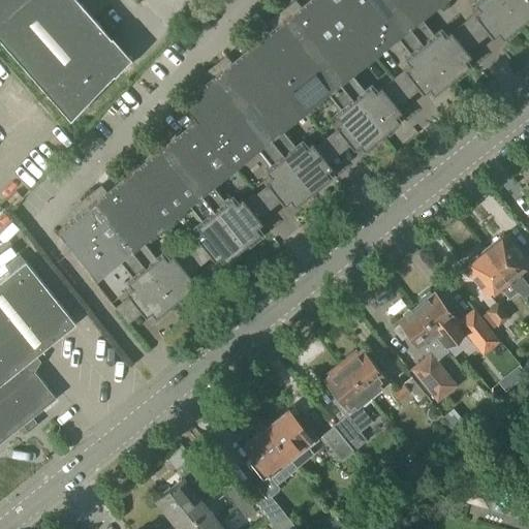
[(76,0),(21,0),(0,19),(0,40),(69,120),(128,59),(76,0)]
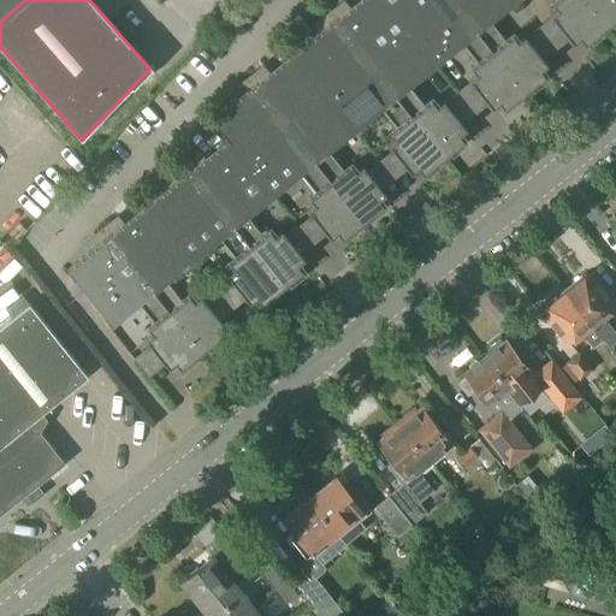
[(0,0),(0,22),(24,0),(0,0)]
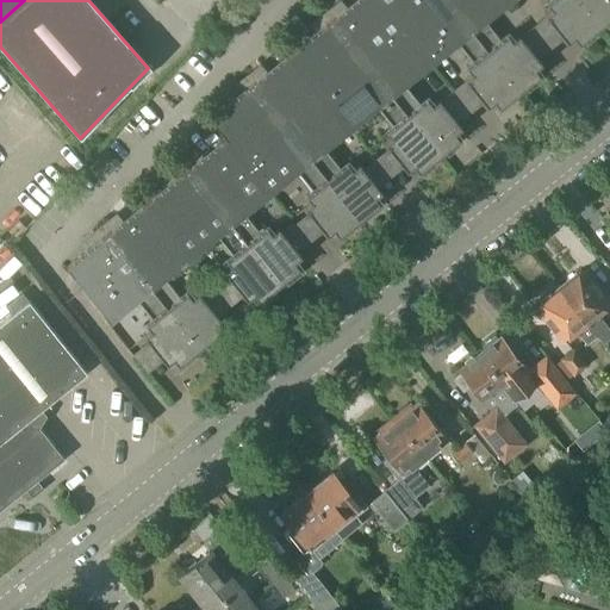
[(406,86),(431,66),(377,0),(358,0),(346,11),(340,4),(332,10),(312,26),(317,33),(290,55),(352,130),(378,109),(393,128),(386,132),(392,139),(385,144),(408,173),(415,167),(419,174),(461,141),(455,135),(462,129),(440,101),(433,106),(428,100),(421,105),(406,86)]
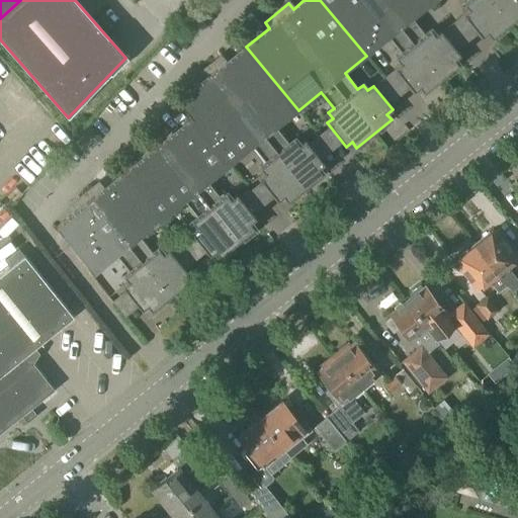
[(413,18),(435,1),(434,0),(320,0),(366,56),(389,37),(402,54),(397,58),(401,64),(395,68),(414,92),(420,88),(424,93),(459,65),(455,60),(460,55),(441,31),(436,35),(431,30),(426,34),(413,18)]
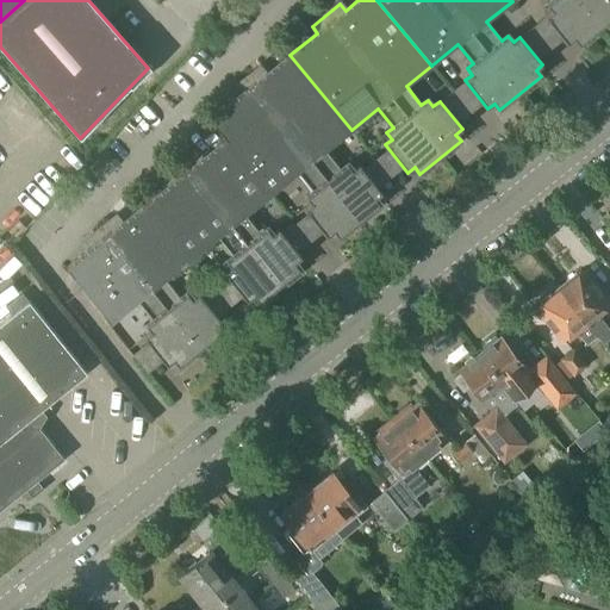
[(609,0),(511,0),(512,1),(512,0),(552,0),(547,4),(552,11),(546,16),(568,44),(574,39),(580,45),(609,20),(609,0)]
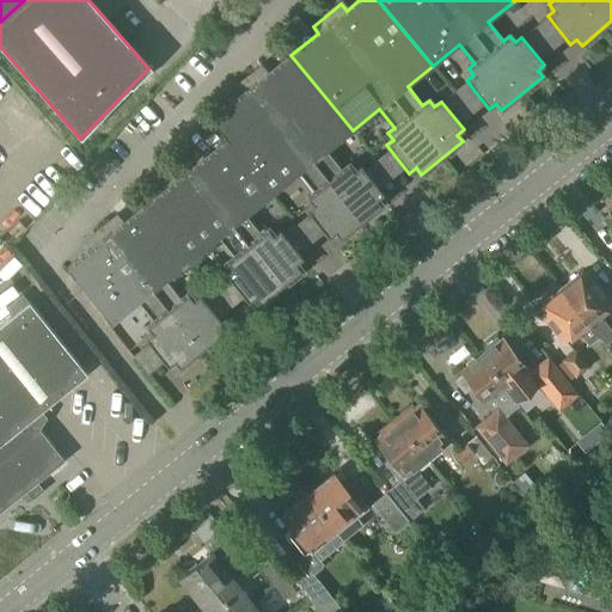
[(326,151),(353,130),(291,55),(267,75),(261,68),(239,85),(232,91),(238,98),(210,120),(227,140),(273,194),(299,173),(313,193),(307,197),(312,204),(306,209),(329,238),(335,232),(341,239),(381,206),(377,200),(383,194),(361,166),(354,171),(349,165),(342,170),(326,151)]
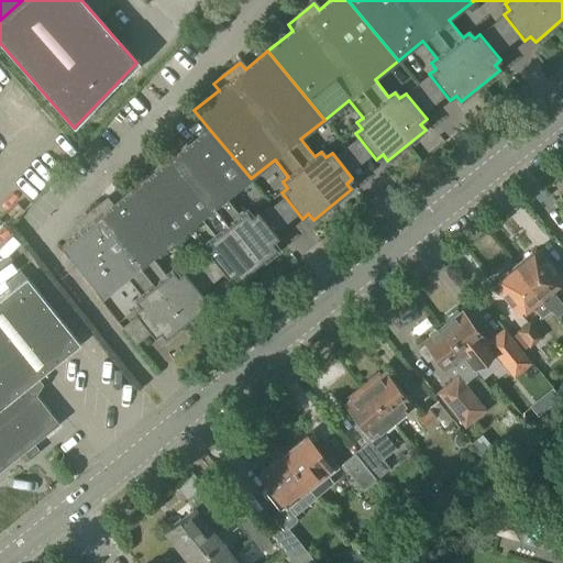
[(227,198),(251,178),(209,129),(186,147),(181,141),(155,162),(159,168),(133,189),(174,241),(200,219),(214,236),(209,241),(213,247),(208,252),(229,278),(234,273),(239,279),(277,249),(273,243),(278,238),(257,212),(252,217),(246,211),(241,216),(227,198)]
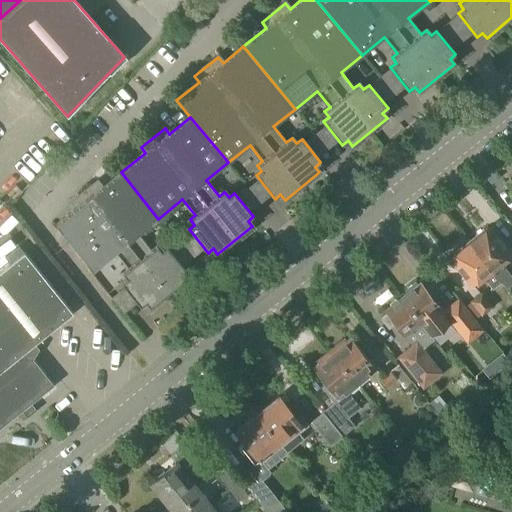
[(158,219),(121,172),(102,188),(97,182),(73,201),(78,207),(56,225),(93,271),(115,253),(128,269),(122,273),(127,279),(121,283),(140,307),(146,302),(150,308),(185,280),(180,275),(186,270),(167,247),(161,251),(157,246),(151,250),(139,234),(158,219)]
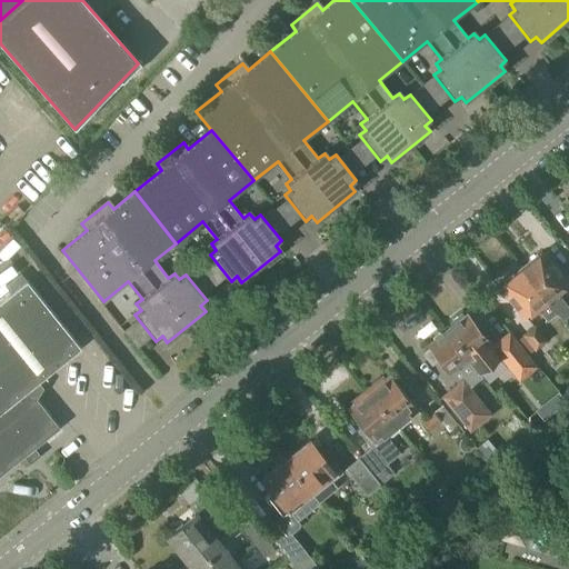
[(565,320),(568,316),(568,308),(560,298),(556,292),(567,283),(543,255),(523,271),(551,305),(565,320)]
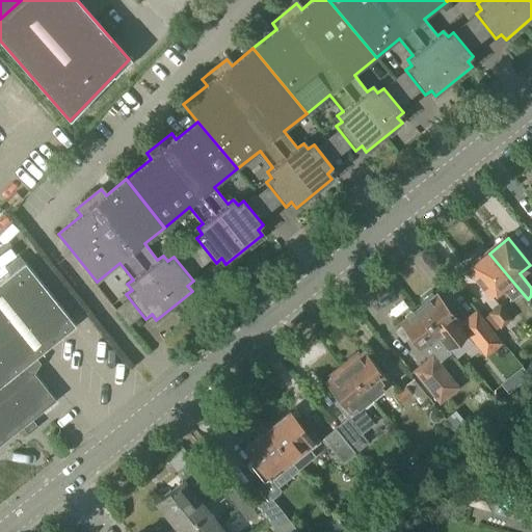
[(528,299),(515,285),(489,254),(469,269),(490,297),(501,289),(505,293),(511,300),(521,294),(526,300),(528,299)]
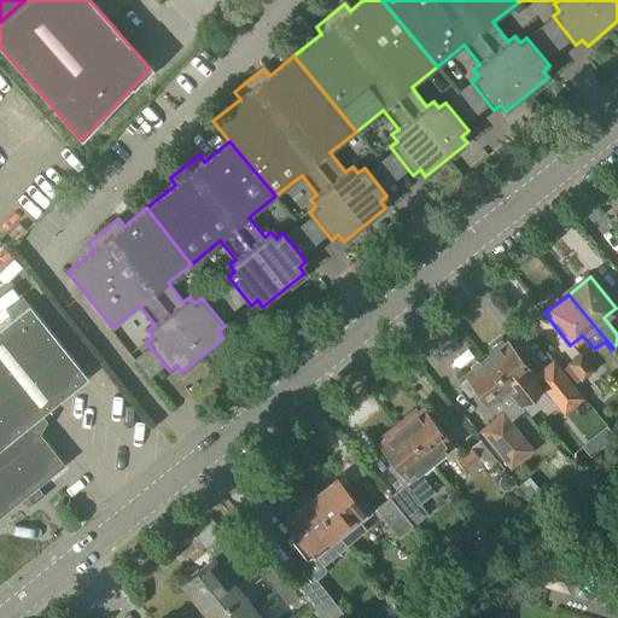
[(0,517),(65,465),(34,426),(31,423),(88,378),(29,304),(0,327),(0,517)]
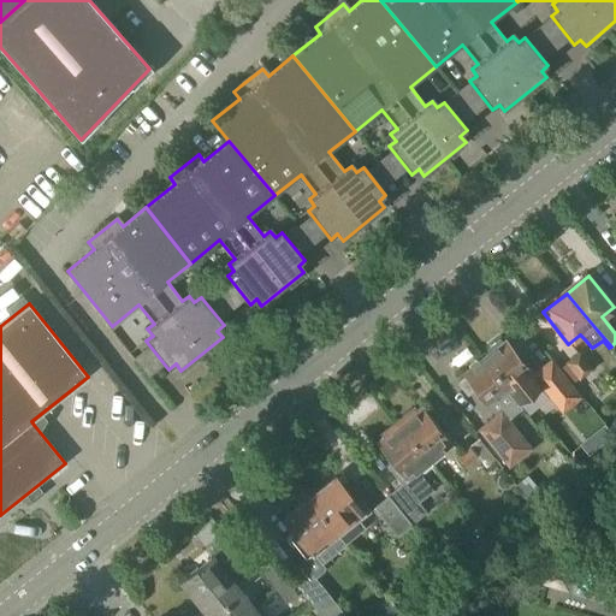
[(491,348),(493,351),(483,360),(507,390),(519,404),(540,388),(531,375),(532,374),(505,342),(502,344),(499,341),(491,348)]
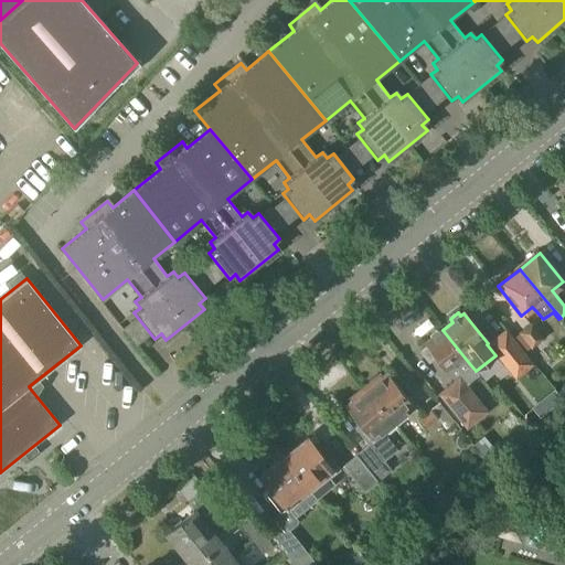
[(532,350),(544,339),(531,323),(519,333),(532,350)]
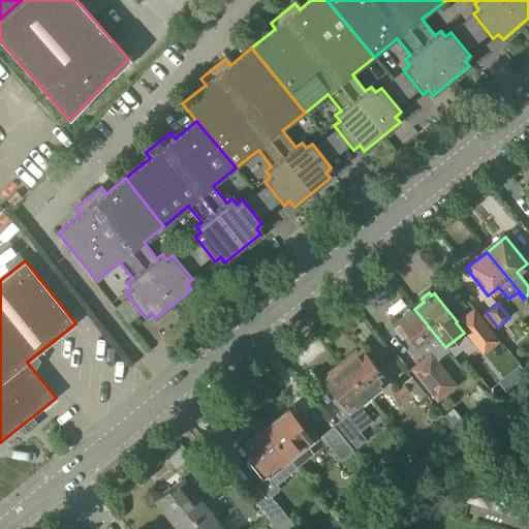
[(457,385),(437,360),(448,351),(435,335),(414,309),(412,310),(408,310),(403,314),(403,318),(399,321),(401,324),(394,331),(401,339),(408,334),(427,356),(411,369),(437,402),(457,385)]
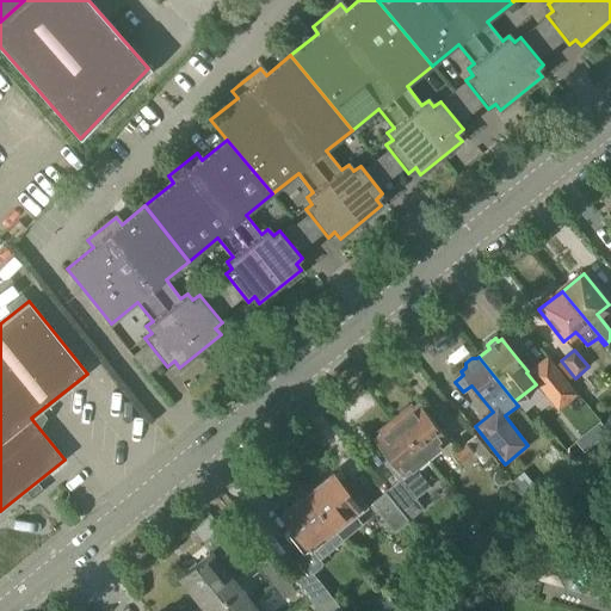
[(576,395),(547,357),(528,371),(526,372),(536,384),(557,411),(576,395)]
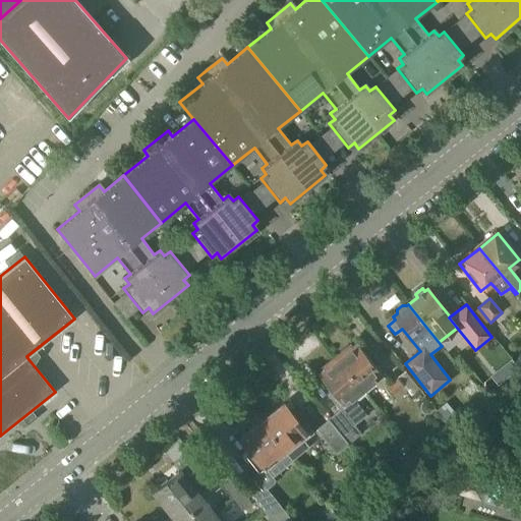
[(339,360),(366,393),(377,385),(374,383),(383,377),(358,345),(339,360)]
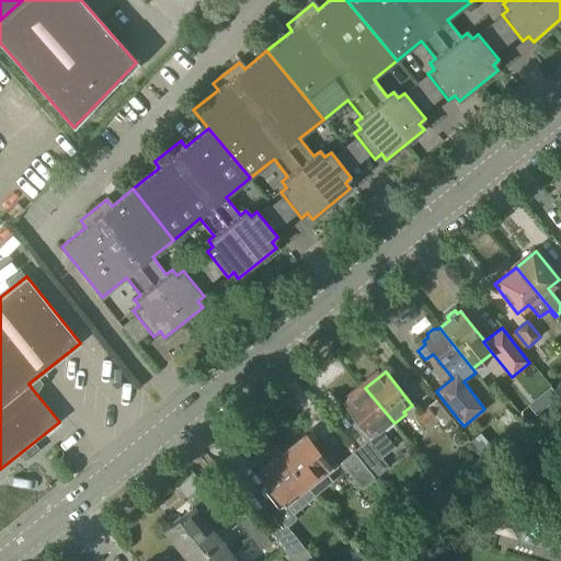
[(354,451),(376,478),(389,467),(381,458),(395,447),(382,433),(395,423),(365,388),(345,404),(357,420),(352,425),(366,442),(354,451)]
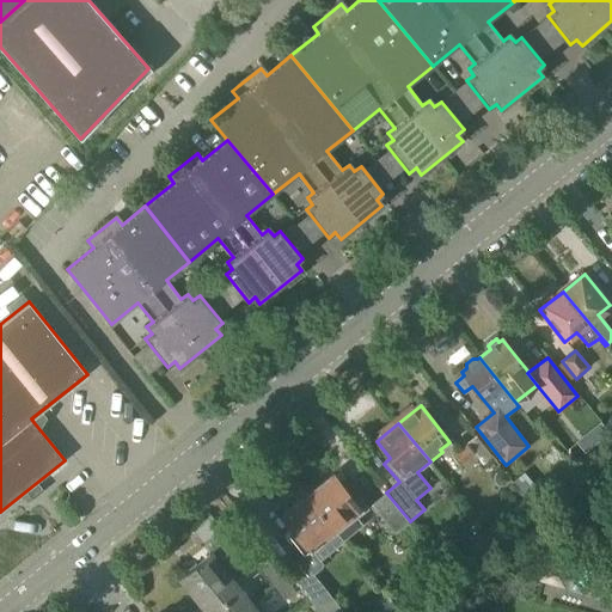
[(476,438),(452,456),(464,471),(481,459),(484,464),(491,459),(476,438)]
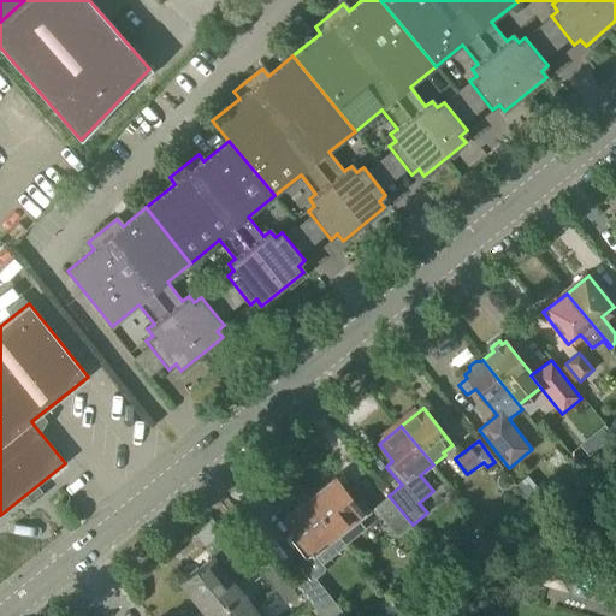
[(507,490),(511,485),(511,479),(508,475),(501,475),(497,479),(497,485),(501,490),(507,490)]
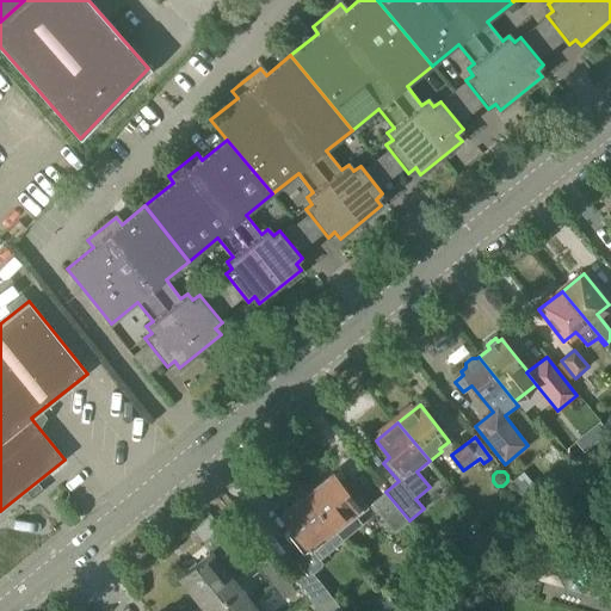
[(332,475),(307,495),(334,529),(344,539),(363,524),(357,518),(369,508),(347,482),(341,487),(332,475)]
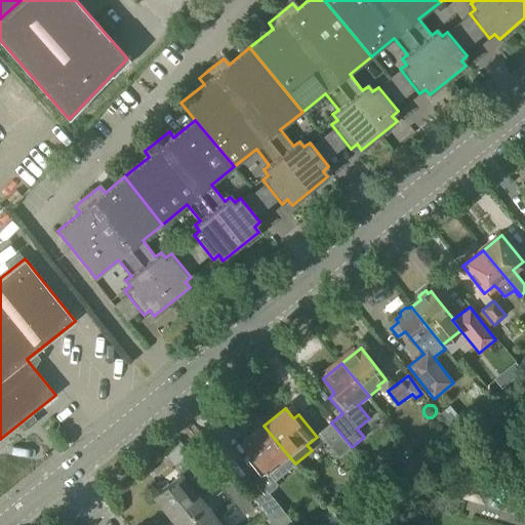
[(338,457),(352,447),(331,422),(319,433),(338,457)]
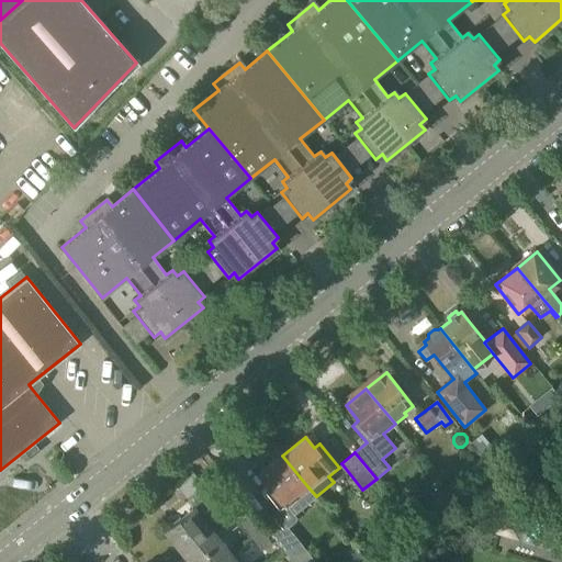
[(293,515),(316,496),(307,486),(282,456),(260,473),(270,484),(263,490),(282,513),(288,507),(293,515)]
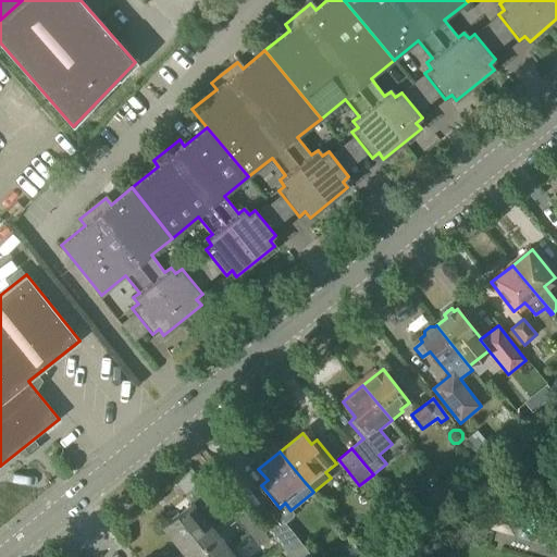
[(184,549),(210,528),(192,505),(165,525),(184,549)]
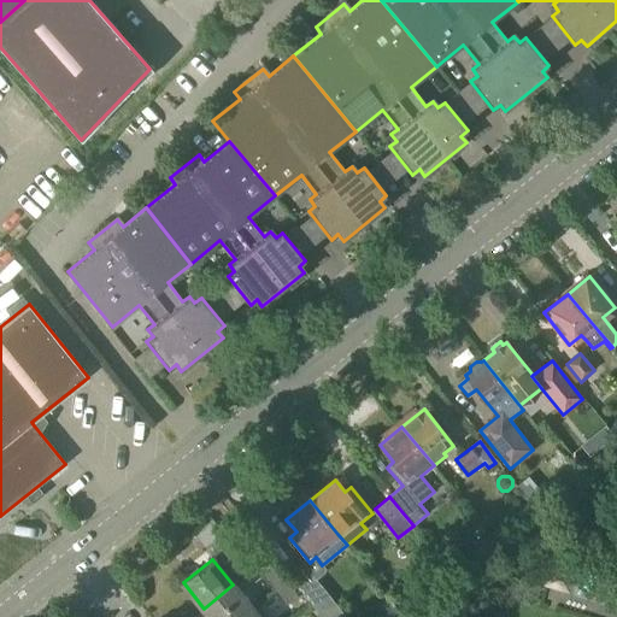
[(289,579),(321,616),(346,616),(304,565),(289,579)]
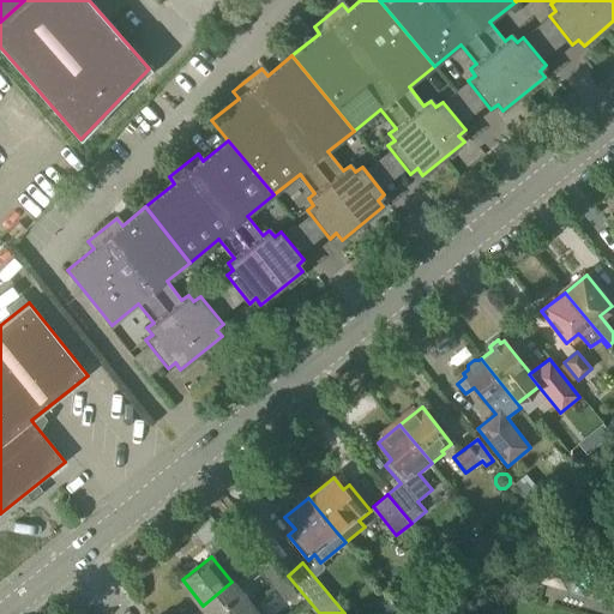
[(265,572),(276,587),(284,579),(272,566),(265,572)]
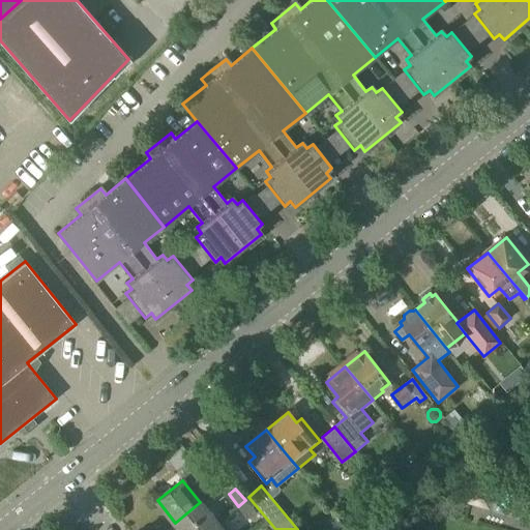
[(245,500),(238,506),(248,519),(256,513),(245,500)]
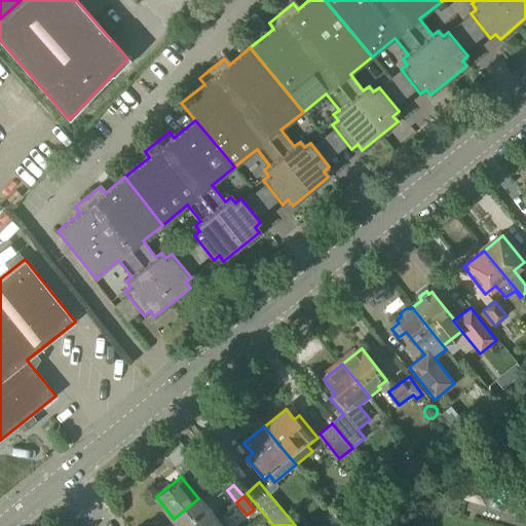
[(179,525),(207,525),(215,519),(198,498),(174,519),(179,525)]
